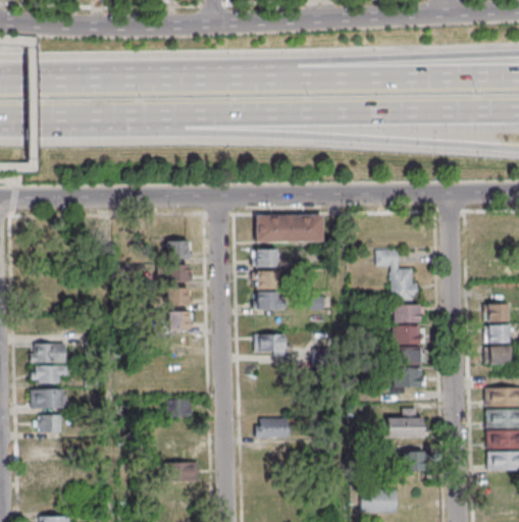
[(256,241),(323,241),(323,214),(256,214),(256,241)]
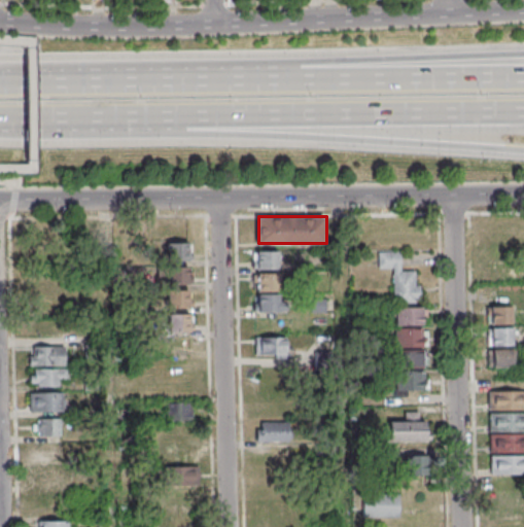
[(194,260),(194,242),(169,242),(169,260),(194,260)]
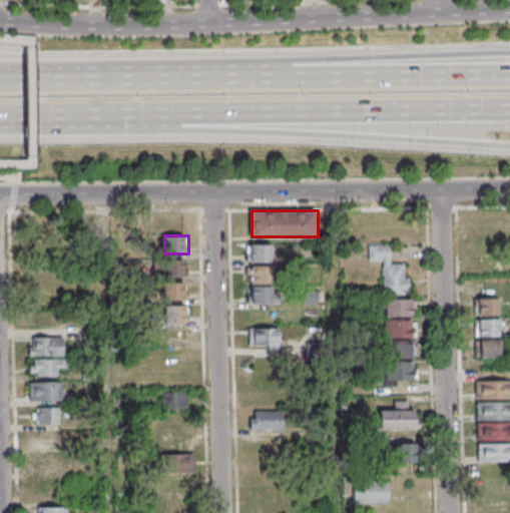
[(273,244),(248,244),(248,263),(273,263),(273,244)]
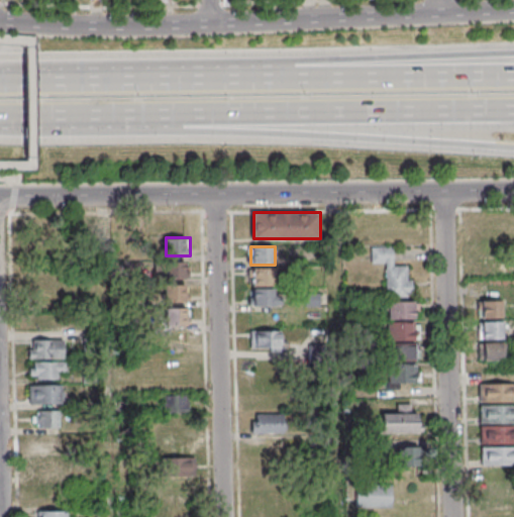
[(373,265),(387,265),(388,297),(413,297),(412,267),(396,267),(395,247),(373,248),(373,265)]
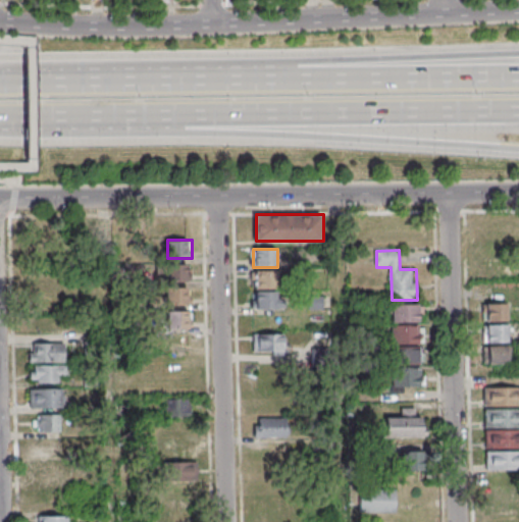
[(165,281),(189,281),(189,266),(165,266),(165,281)]
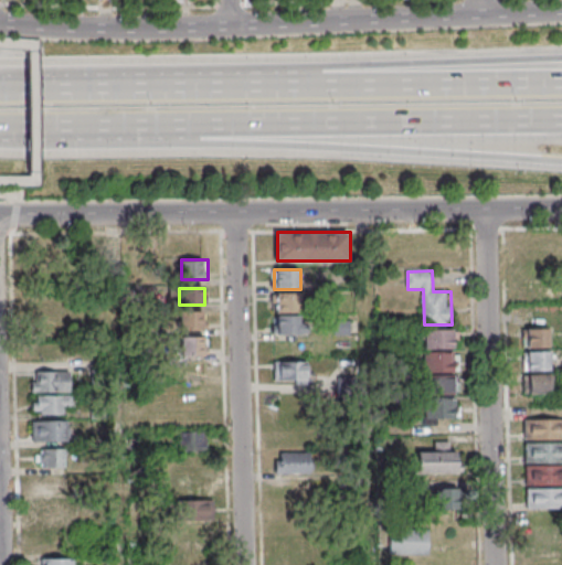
[(310,298),(289,298),(289,313),(276,313),(276,334),(310,334),(310,298)]
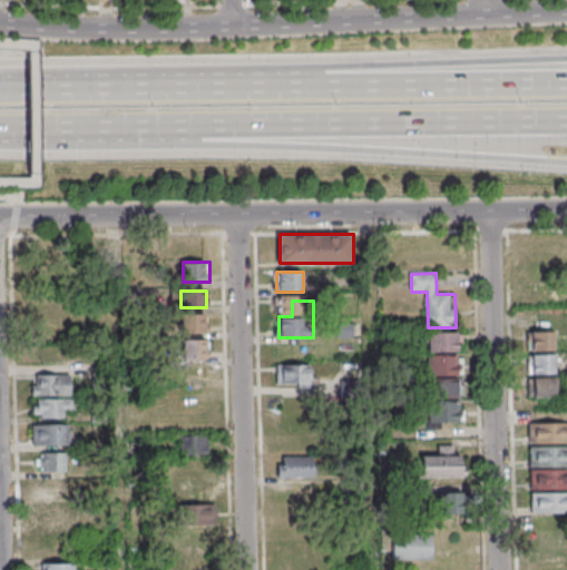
[(184,314),(184,334),(208,334),(208,314),(184,314)]
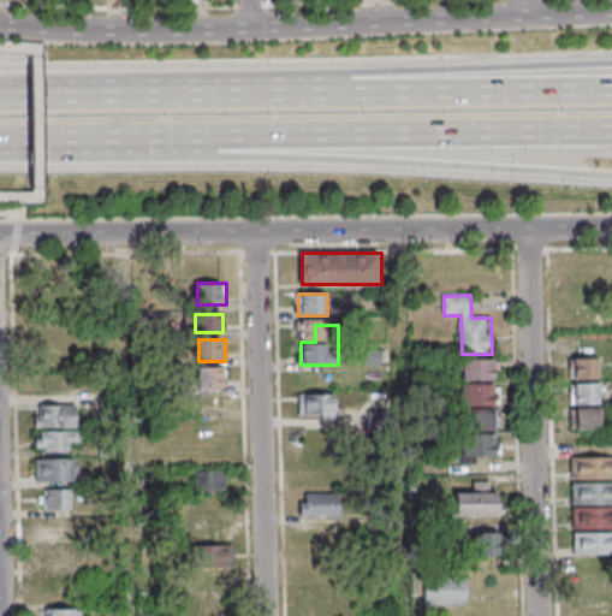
[(463,359),(463,383),(464,383),(464,404),(497,404),(497,383),(497,359),(463,359)]
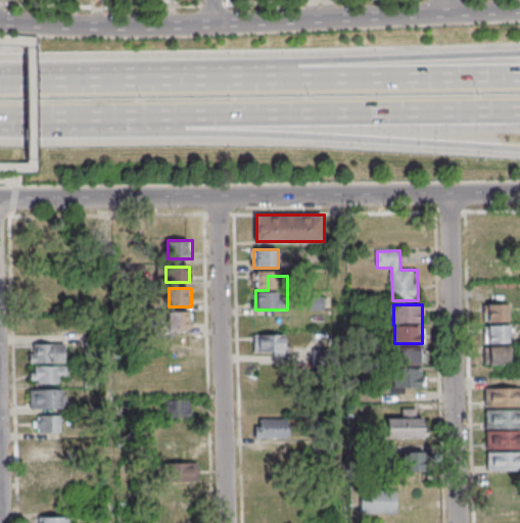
[(486,322),(511,322),(511,304),(486,304),(486,322)]
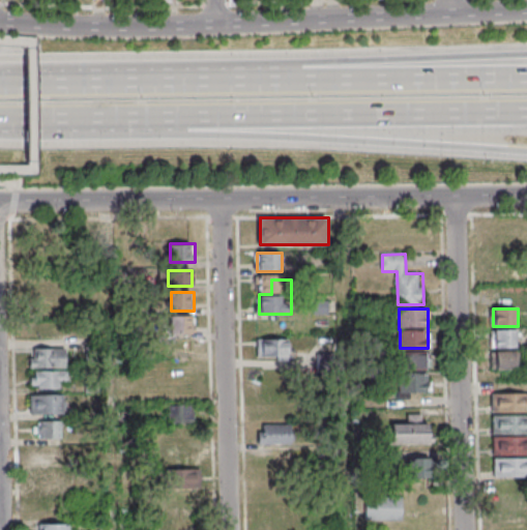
[(196,335),(196,316),(171,316),(171,335),(196,335)]
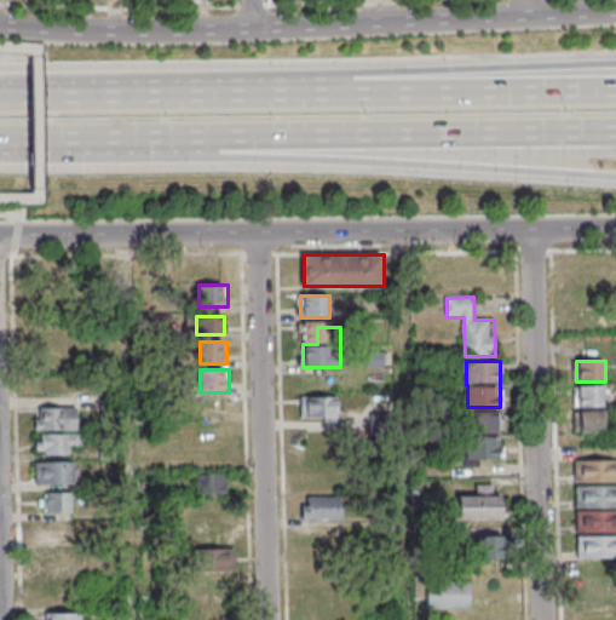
[(605,406),(605,385),(579,385),(579,406),(605,406)]
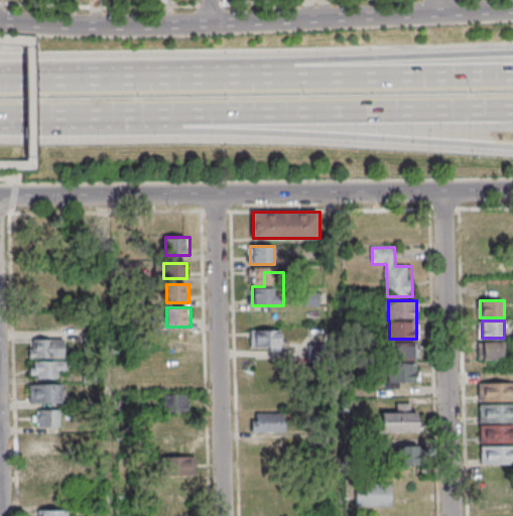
[(253,349),(282,349),(282,331),(253,331),(253,349)]
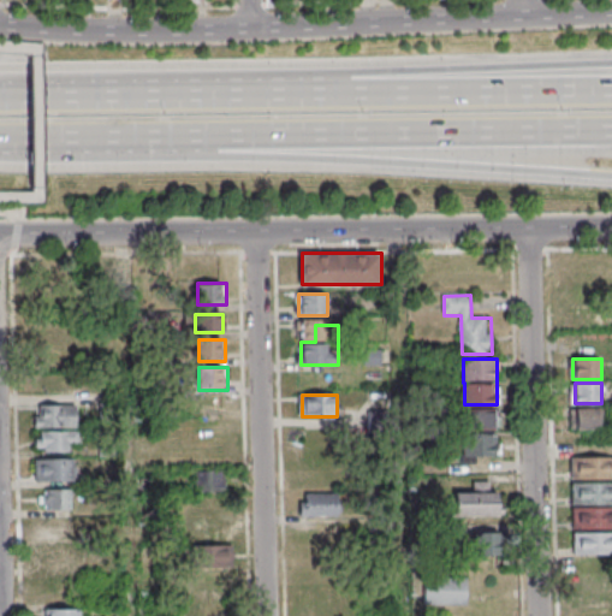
[(79,404),(37,404),(37,427),(79,427),(79,404)]
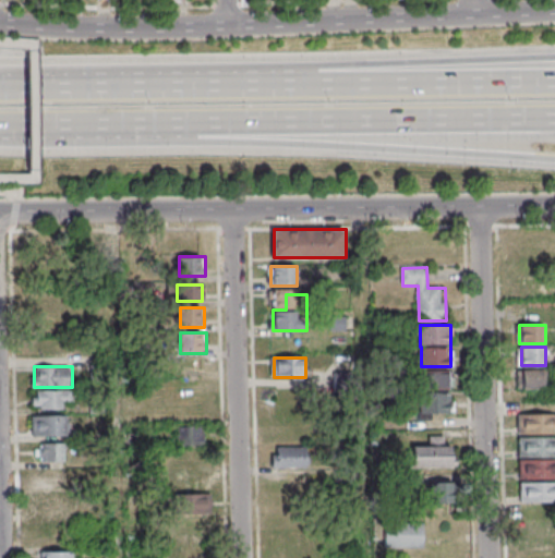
[(545,389),(545,370),(521,370),(521,389),(545,389)]
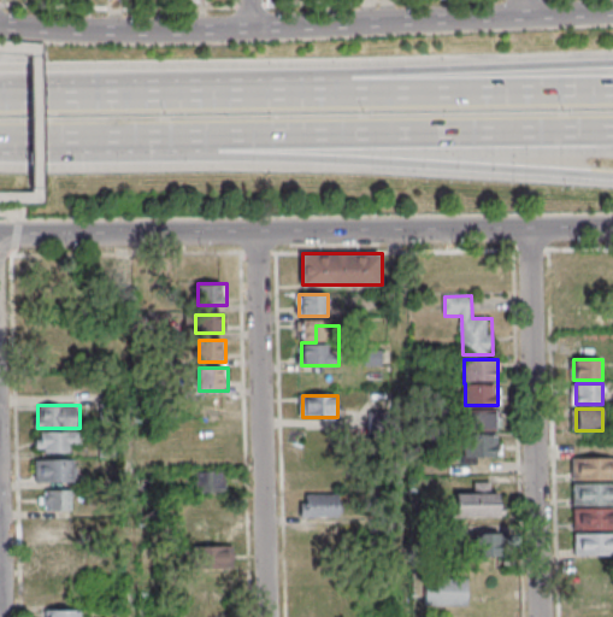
[(39,452),(82,452),(82,432),(39,432),(39,452)]
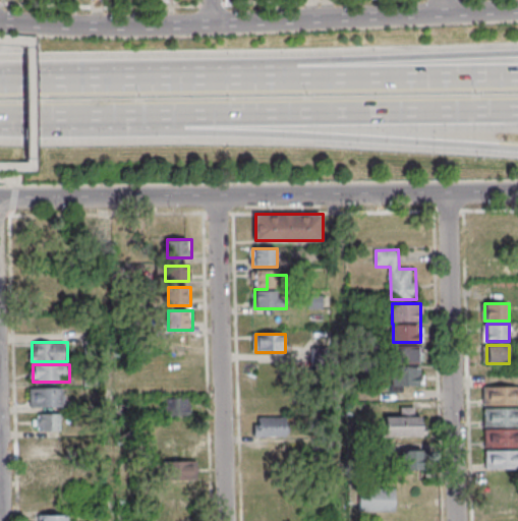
[(425,386),(425,367),(392,367),(392,386),(425,386)]
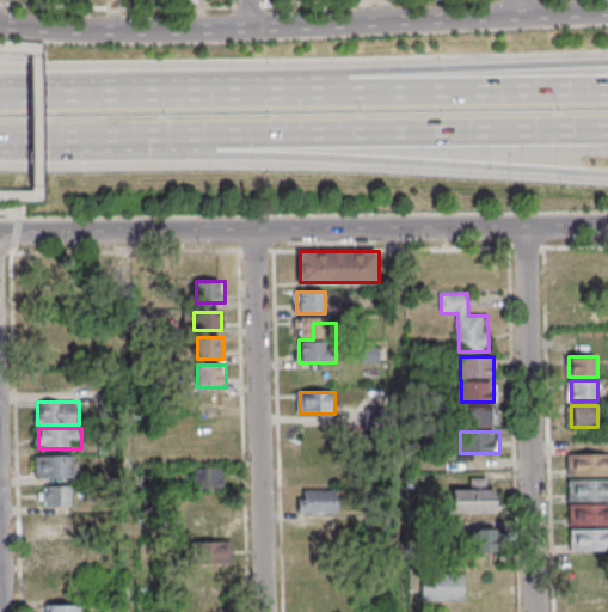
[(607,454),(570,454),(570,476),(607,476),(607,454)]
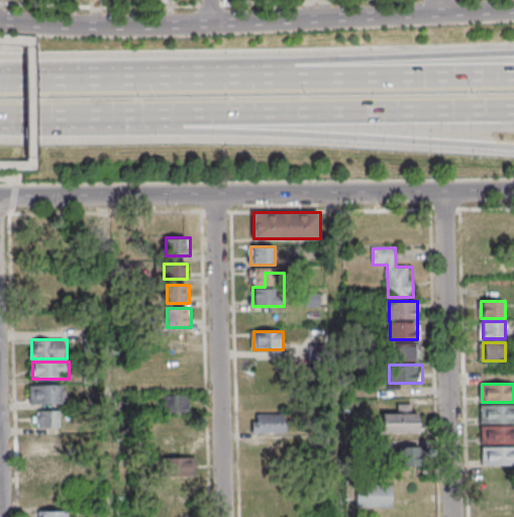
[(64,403),(64,385),(33,385),(33,403),(64,403)]
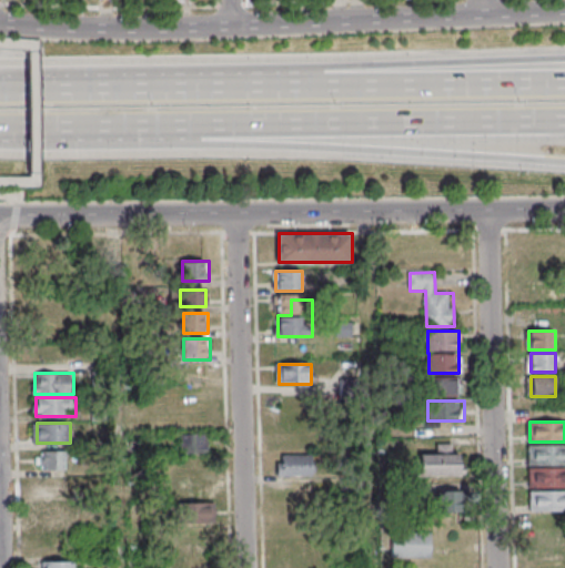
[(182,454),(210,454),(210,434),(182,434),(182,454)]
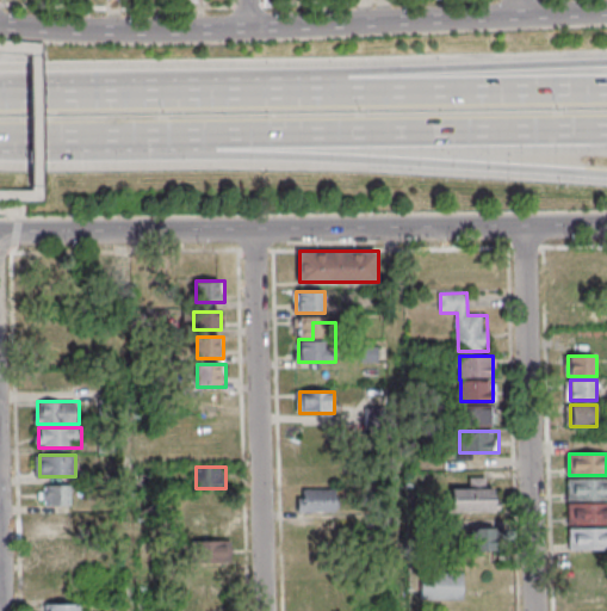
[(495,511),(495,479),(469,479),(469,488),(453,488),(453,511),(495,511)]
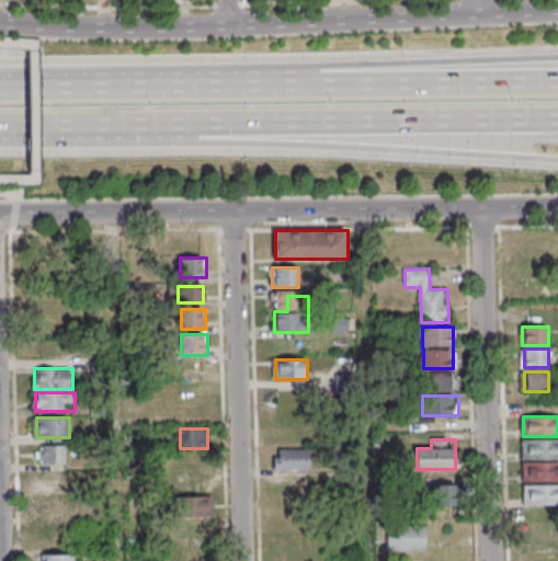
[(557,441),(523,441),(523,459),(557,459),(557,441)]
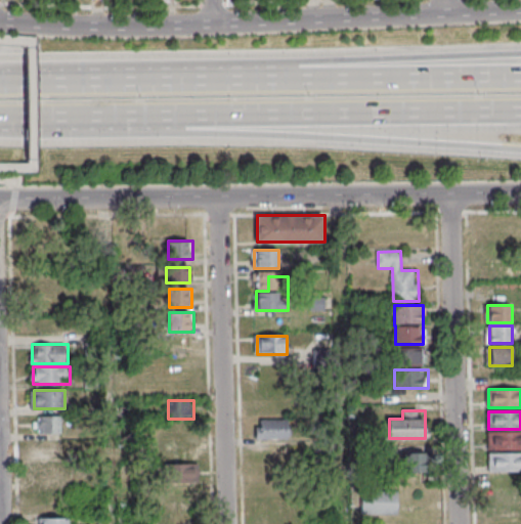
[(63,416),(40,416),(40,434),(63,434),(63,416)]
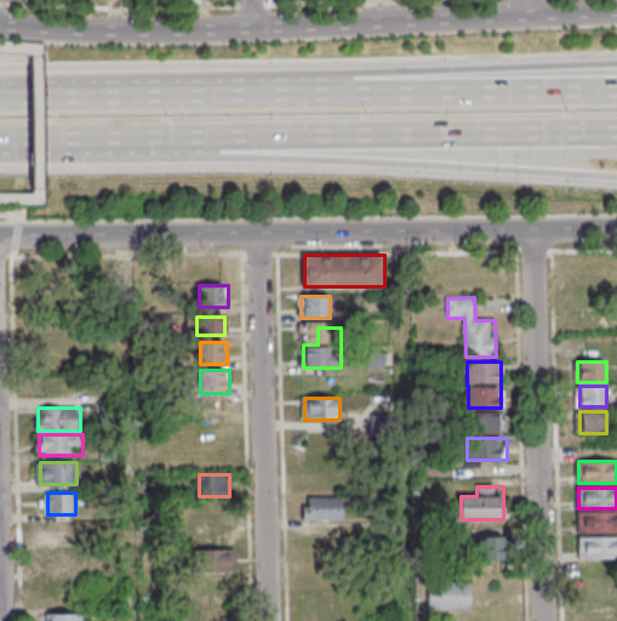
[(343,496),(304,496),(304,520),(343,520),(343,496)]
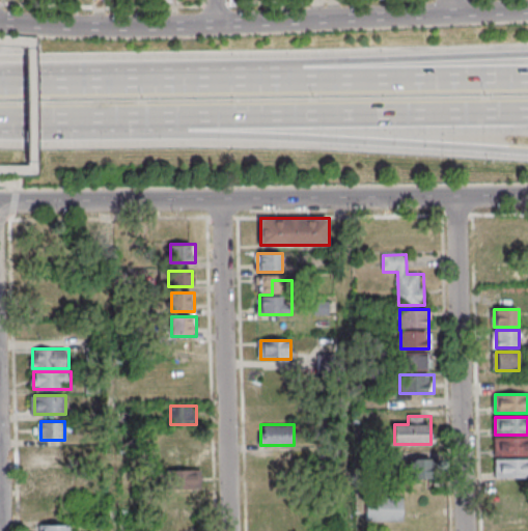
[(496,455),(527,454),(527,437),(496,438),(496,455)]
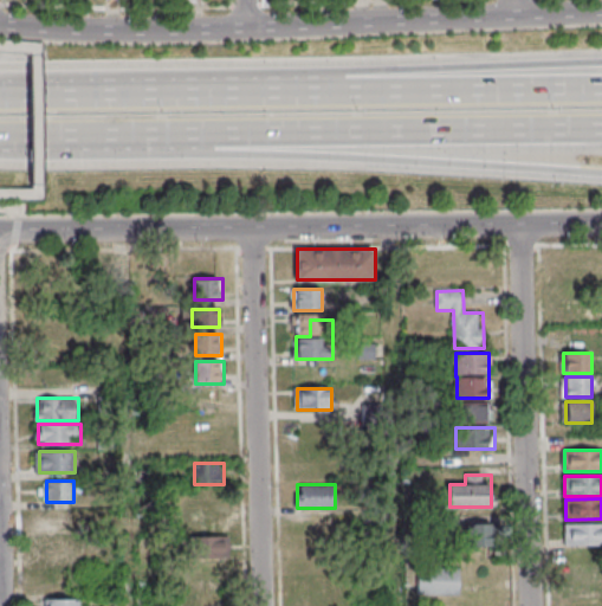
[(66,530),(66,510),(44,510),(44,530),(66,530)]
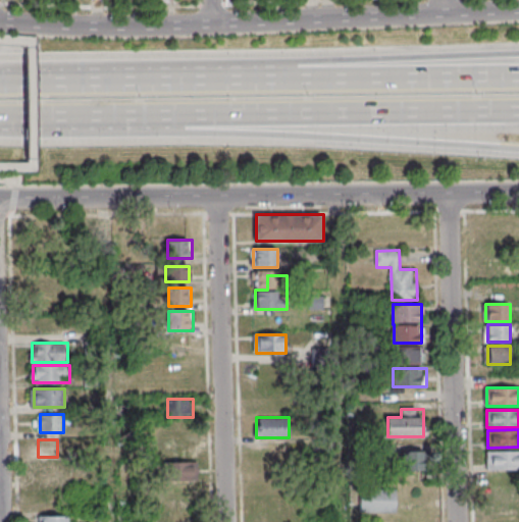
[(518,450),(488,451),(488,470),(518,470),(518,450)]
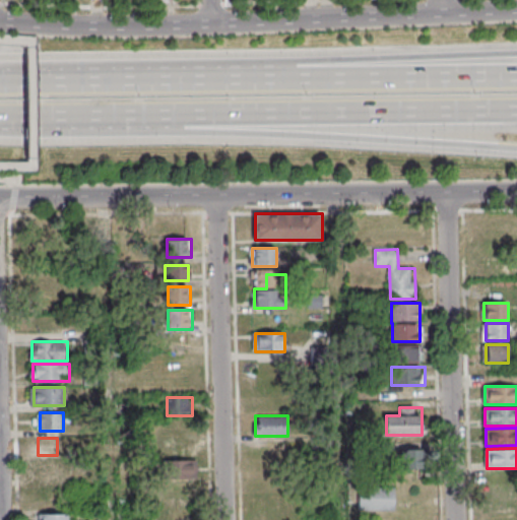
[(423,466),(423,451),(402,451),(402,466),(423,466)]
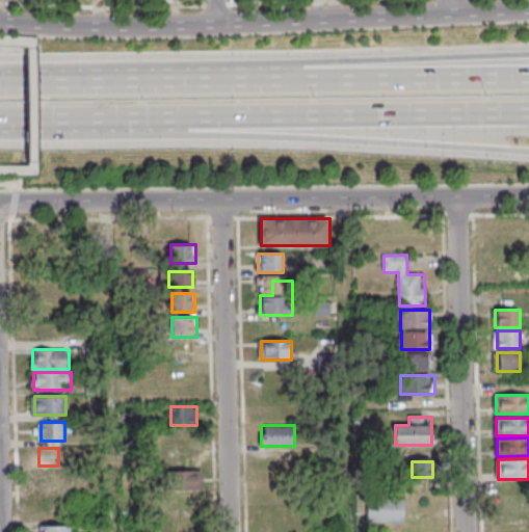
[(203,471),(172,471),(172,489),(203,489),(203,471)]
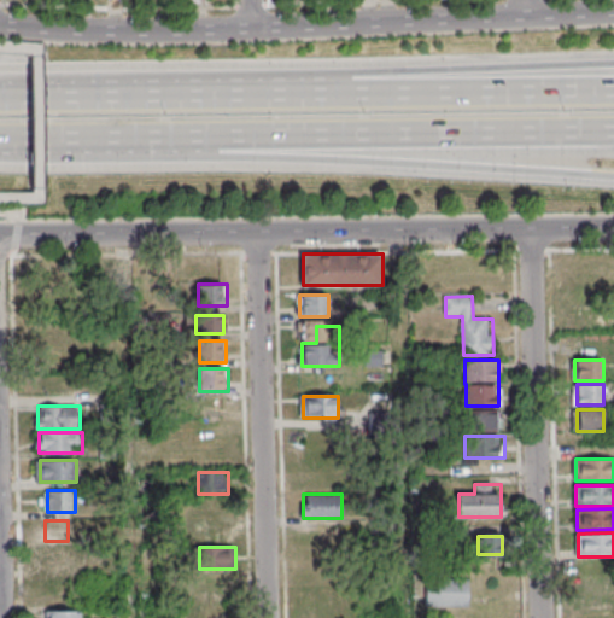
[(41,572),(74,572),(74,549),(41,549),(41,572)]
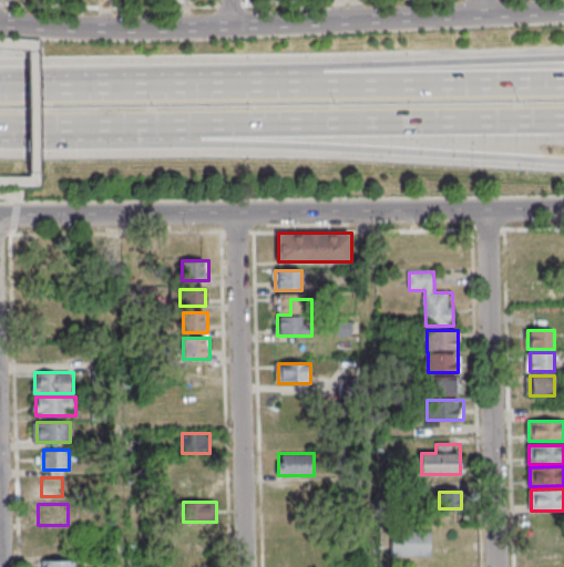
[(392,556),(431,556),(431,533),(393,533),(392,556)]
